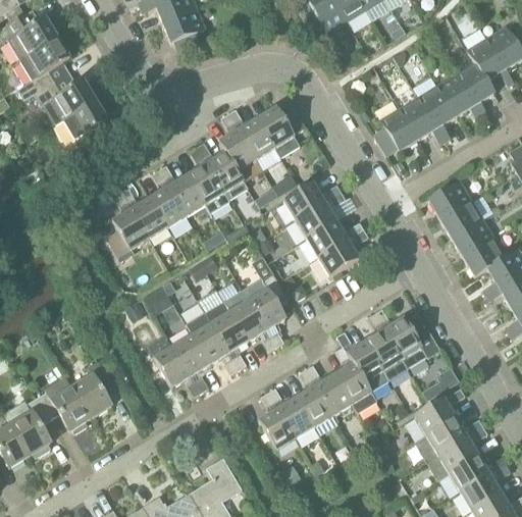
[(0,0),(0,14),(19,4),(16,0),(0,0)]
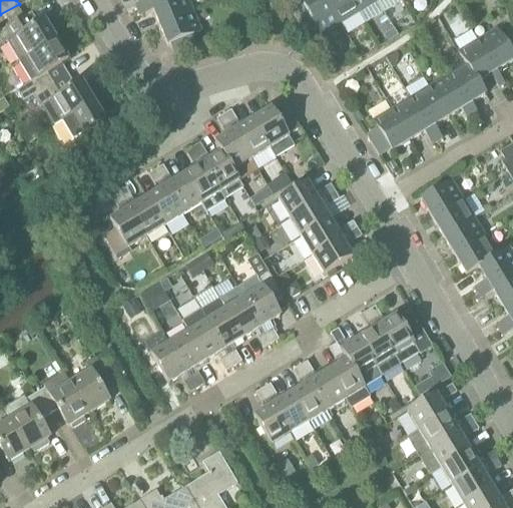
[(139,0),(134,2),(137,8),(155,0),(139,0)]
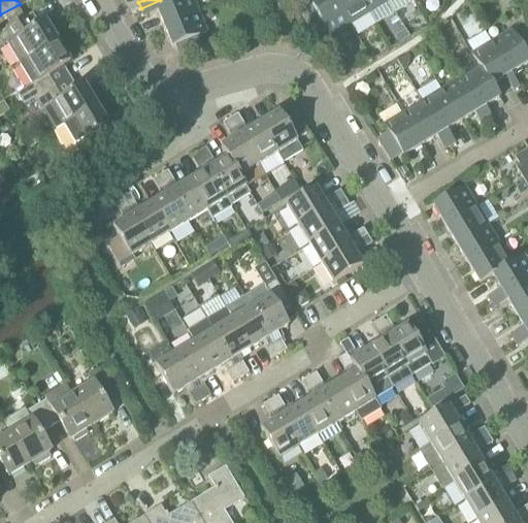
[(160,0),(141,8),(143,13),(158,8),(163,22),(198,7),(195,0),(160,0)]
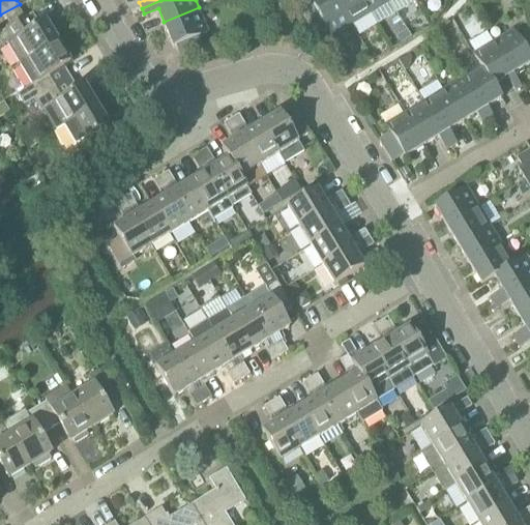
[(351,21),(337,0),(314,0),(312,1),(312,3),(302,9),(316,32),(327,25),(331,33),(351,21)]
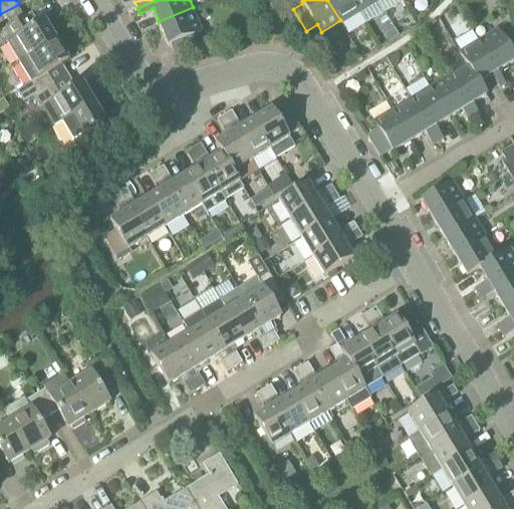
[(327,0),(340,20),(359,8),(353,0),(327,0)]
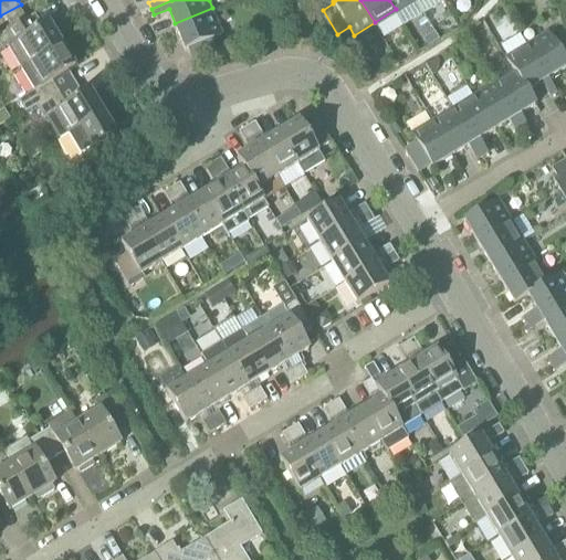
[(389,0),(396,9),(410,0),(389,0)]
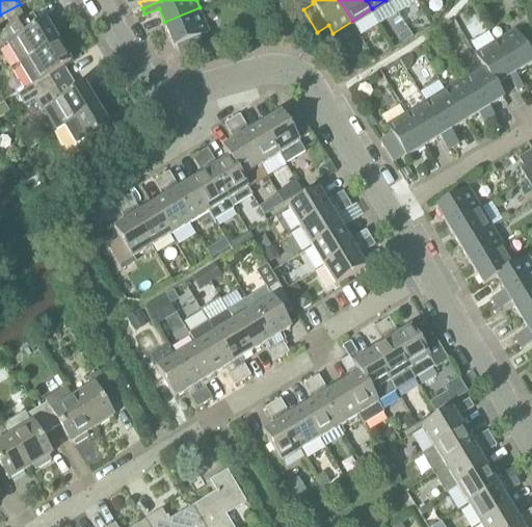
[(200,7),(164,22),(174,44),(177,43),(182,55),(205,46),(204,44),(200,33),(209,29),(200,7)]
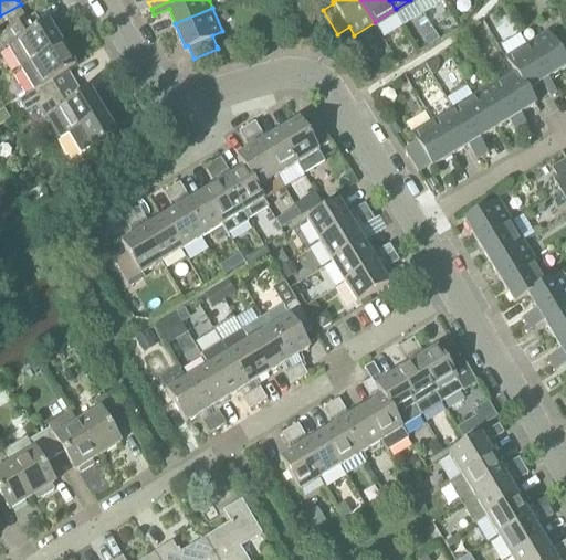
[(32,13),(0,31),(0,40),(3,46),(9,43),(22,66),(63,42),(49,19),(42,22),(41,23),(39,24),(32,13)]
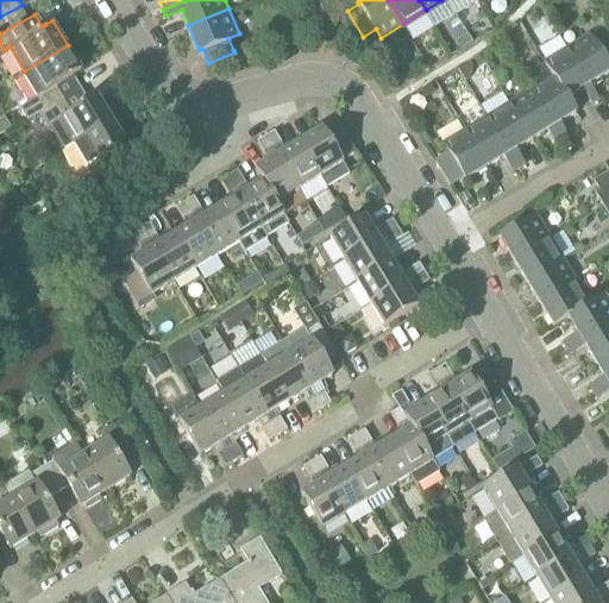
[(588,31),(566,44),(590,82),(608,69),(608,31),(606,33),(595,41),(589,30),(588,31)]
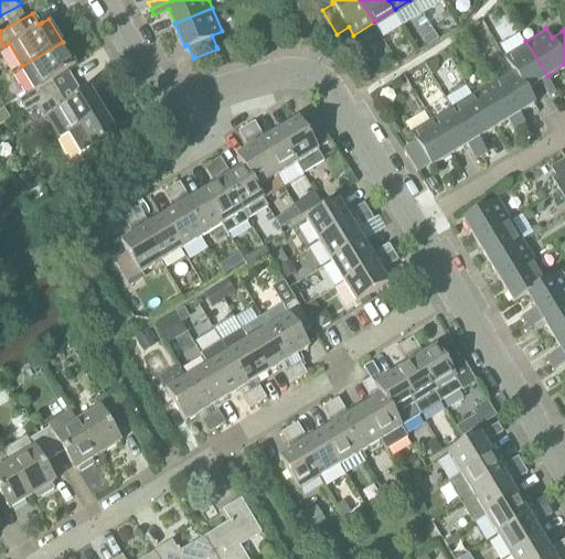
[(507,52),(504,53),(513,66),(526,89),(542,79),(545,85),(551,93),(556,89),(555,88),(547,76),(525,41),(507,52)]
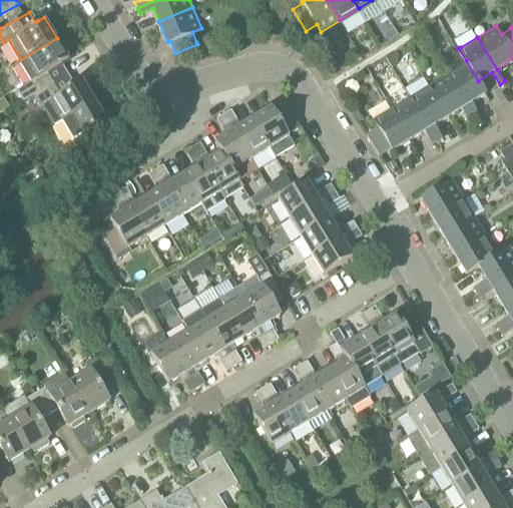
[(32,78),(17,88),(24,99),(34,93),(55,80),(48,69),(62,61),(68,57),(57,38),(20,60),(32,78)]
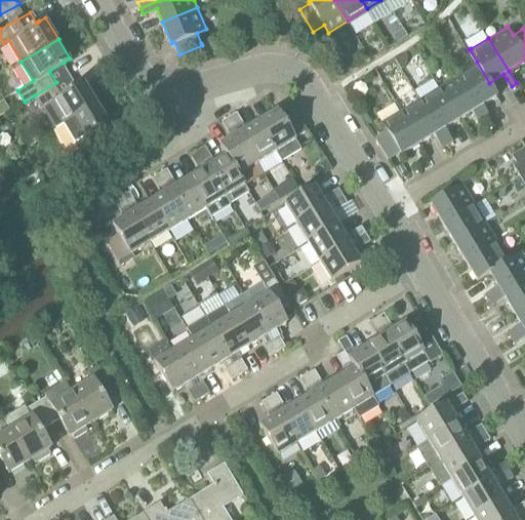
[(477,62),(457,74),(485,119),(490,116),(483,103),(496,94),(489,83),(477,62)]
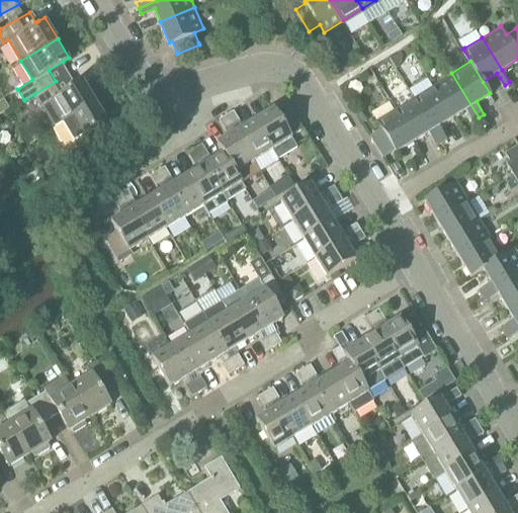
[(451,73),(433,84),(452,116),(465,108),(473,120),(479,117),(451,73)]
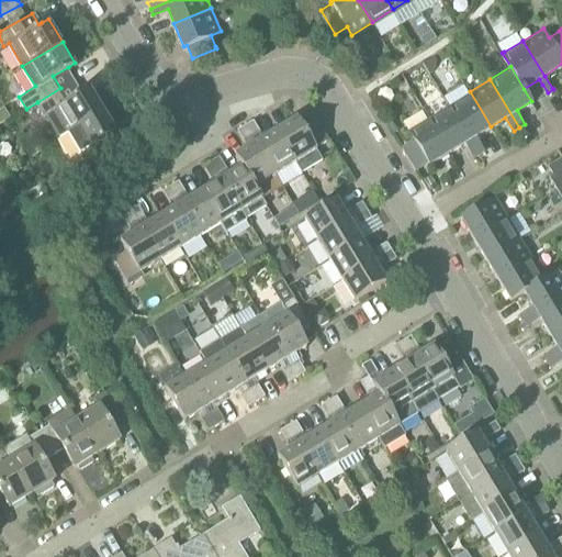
[(60,88),(37,102),(45,113),(47,112),(60,134),(68,129),(102,109),(89,87),(82,91),(67,100),(60,88)]
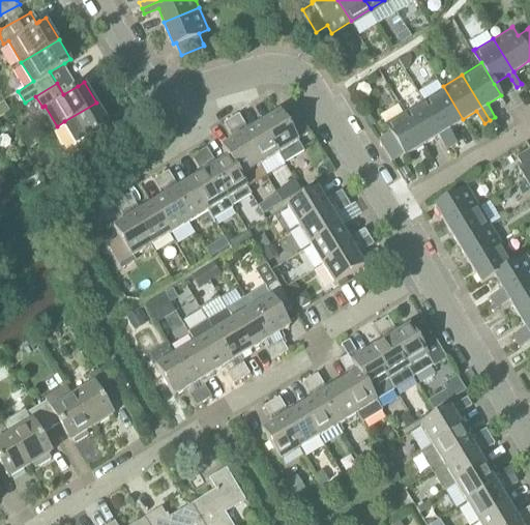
[(424,97),(423,97),(451,144),(457,141),(450,128),(449,127),(463,119),(443,86),(442,87),(424,97)]
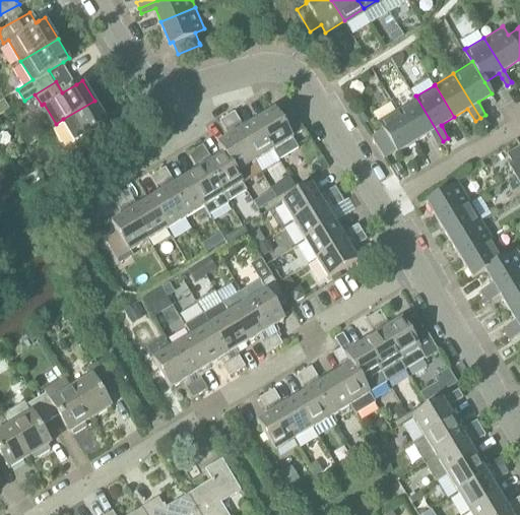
[(415,95),(397,108),(416,139),(430,131),(438,144),(443,141),(415,95)]
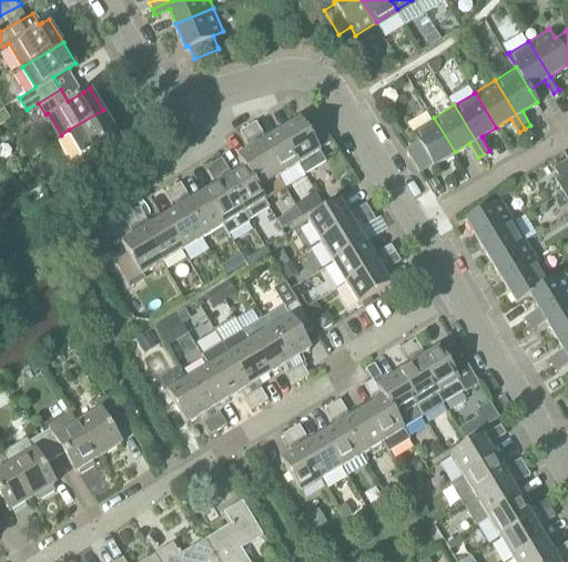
[(4,105),(0,106),(0,123),(11,116),(4,105)]
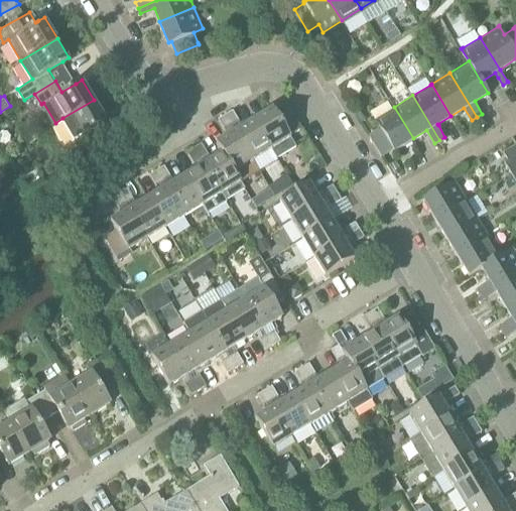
[(94,100),(62,118),(63,121),(75,139),(66,144),(72,155),(93,143),(89,138),(86,132),(94,127),(106,120),(94,100)]
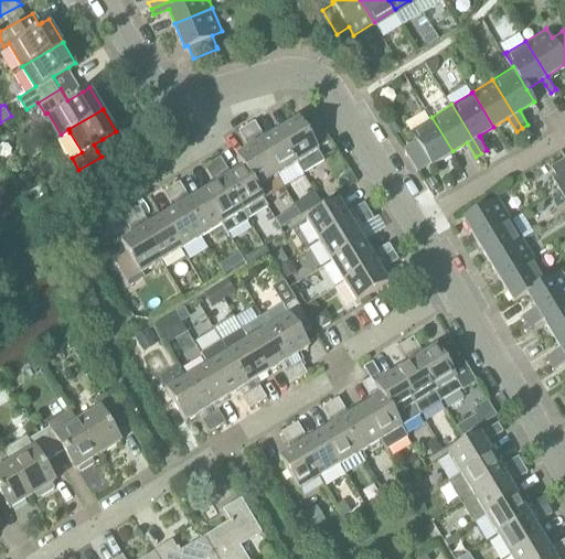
[(298,116),(278,128),(297,160),(296,160),(302,171),(304,171),(323,159),(317,146),(329,138),(312,110),(299,118),(298,116)]
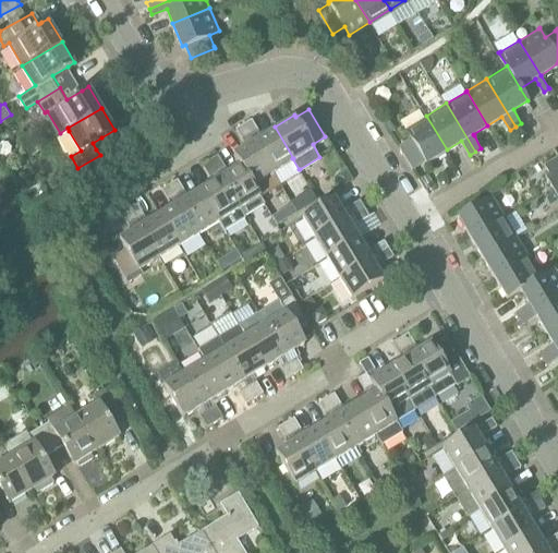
[(410,136),(399,144),(413,167),(424,160),(426,163),(447,149),(426,116),(424,117),(405,128),(410,136)]
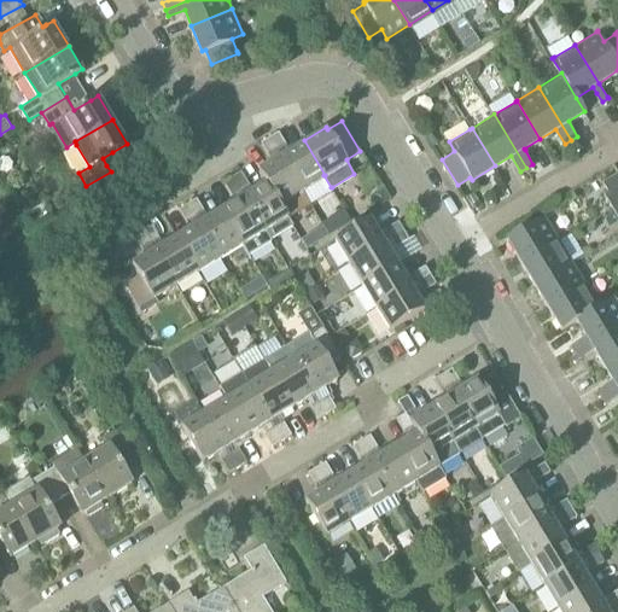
[(278,129),(269,135),(277,146),(284,141),(285,140),(278,129)]
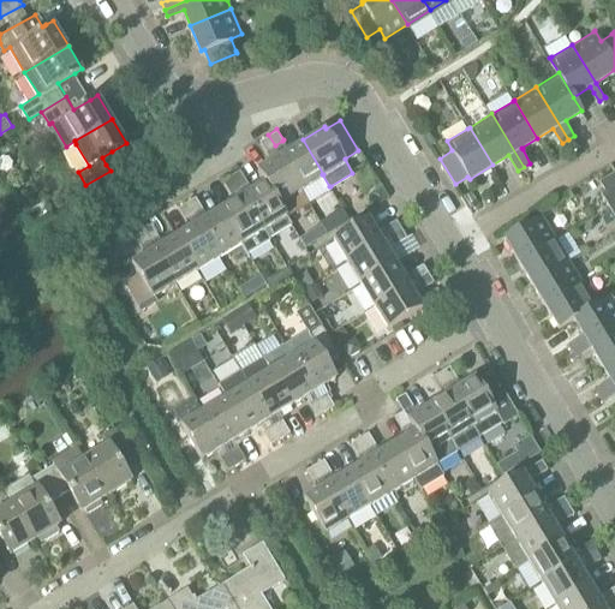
[(268,135),(260,139),(267,151),(275,145),(268,135)]
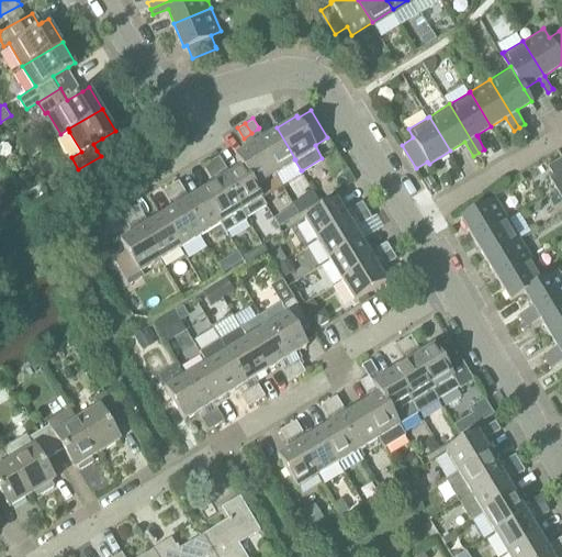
[(262,135),(256,141),(274,171),(282,184),(302,171),(301,170),(294,159),(295,159),(277,127),(263,135),(262,135)]
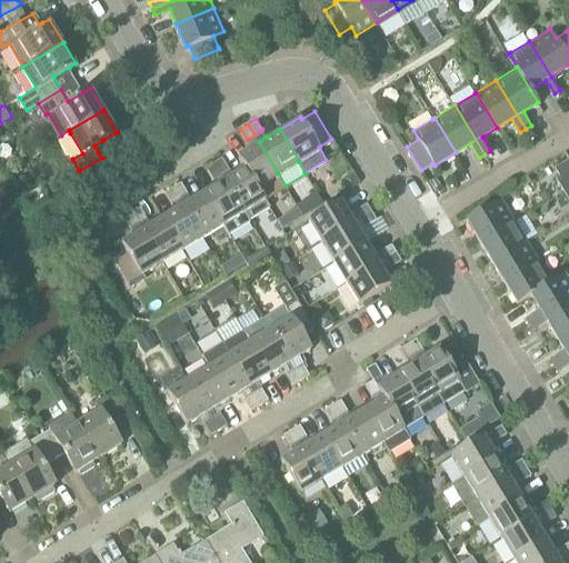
[(251,147),(237,154),(243,167),(245,166),(265,199),(286,186),(278,173),(259,142),(251,147)]
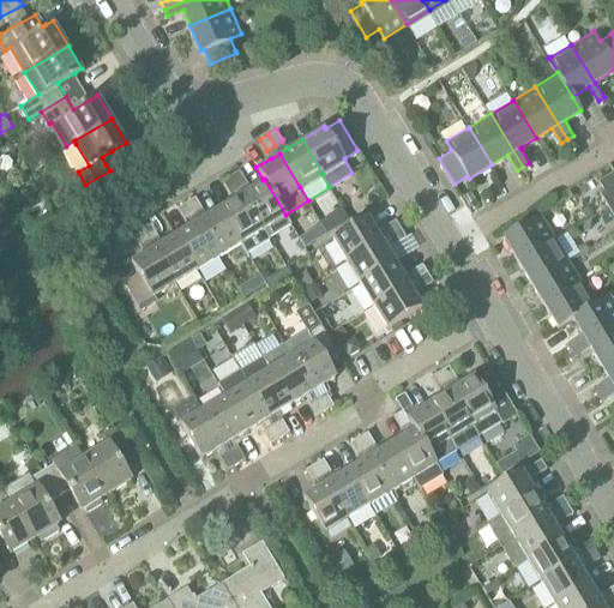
[(240,168),(230,173),(238,185),(246,180),(247,180),(240,168)]
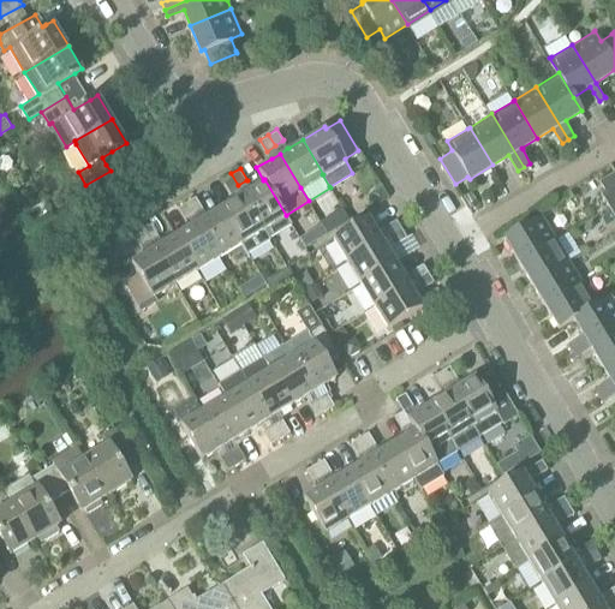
[(614,168),(599,179),(604,187),(614,180),(614,168)]
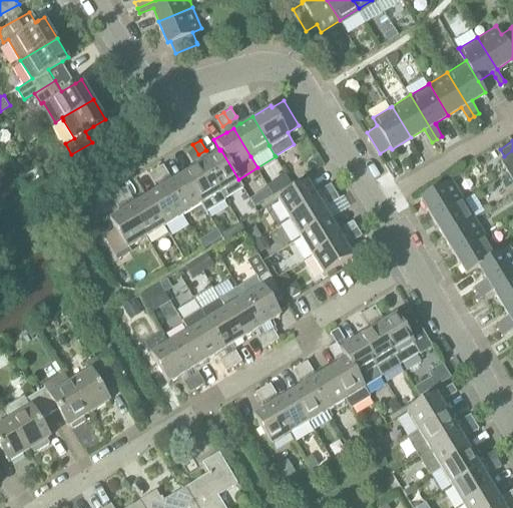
[(192,144),(185,149),(191,159),(192,158),(197,155),(198,154),(192,144)]
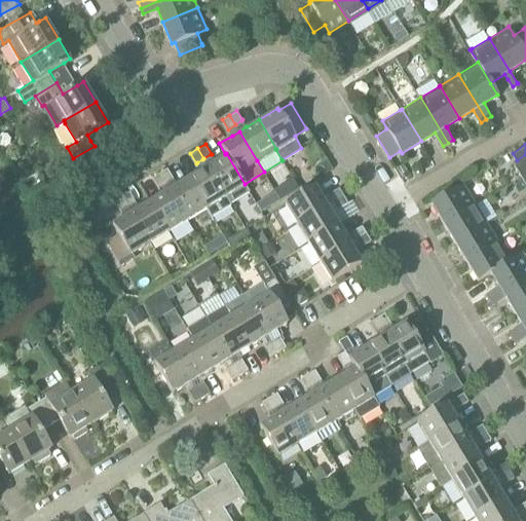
[(215,160),(208,164),(230,201),(249,189),(245,184),(226,153),(225,154),(215,160)]
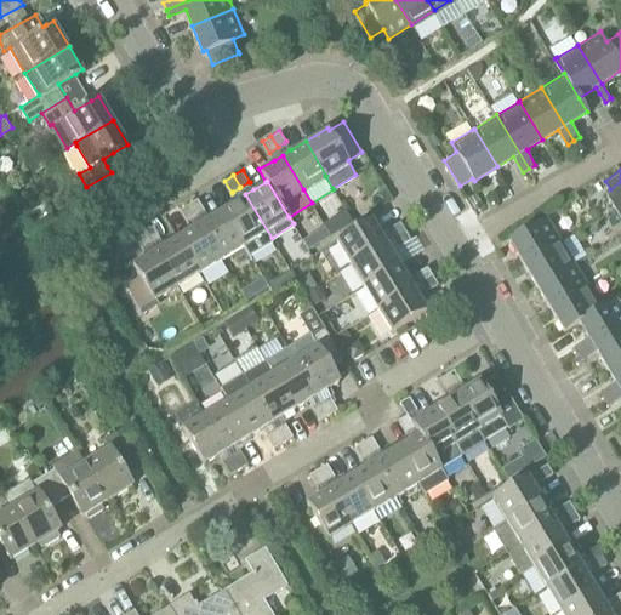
[(237,200),(223,209),(244,243),(243,243),(250,254),(272,240),(271,238),(272,238),(245,194),(237,199),(237,200)]
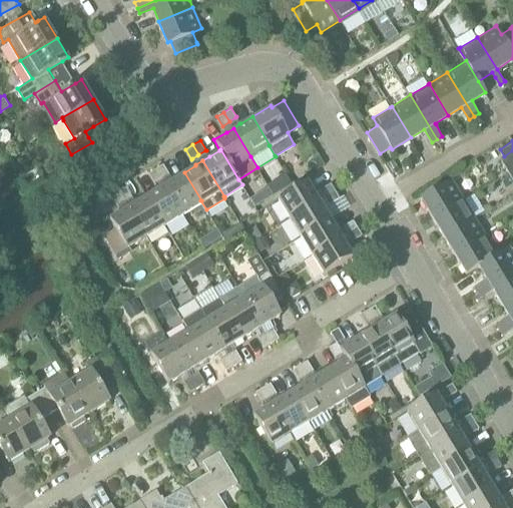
[(163,162),(155,167),(161,176),(169,172),(163,162)]
